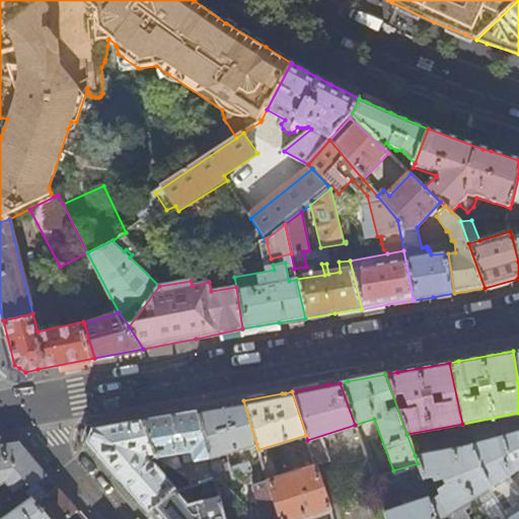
[(235,401),(196,409),(214,476),(216,482),(252,471),(249,461),(230,466),(226,453),(256,444),(243,400),(235,401)]
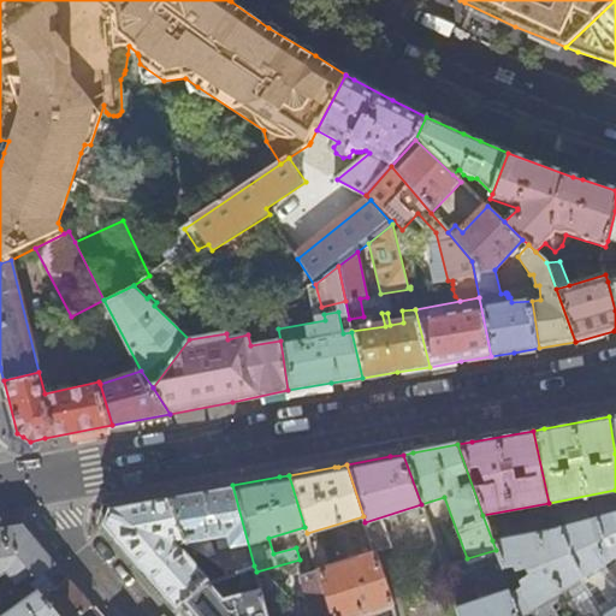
[(187,544),(201,540),(226,535),(237,572),(254,566),(232,485),(201,491),(166,497),(184,539),(187,544)]
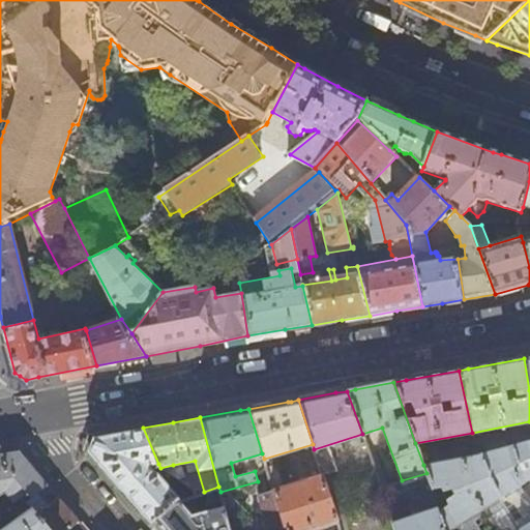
[(93,437),(142,429),(141,422),(92,432),(93,437)]
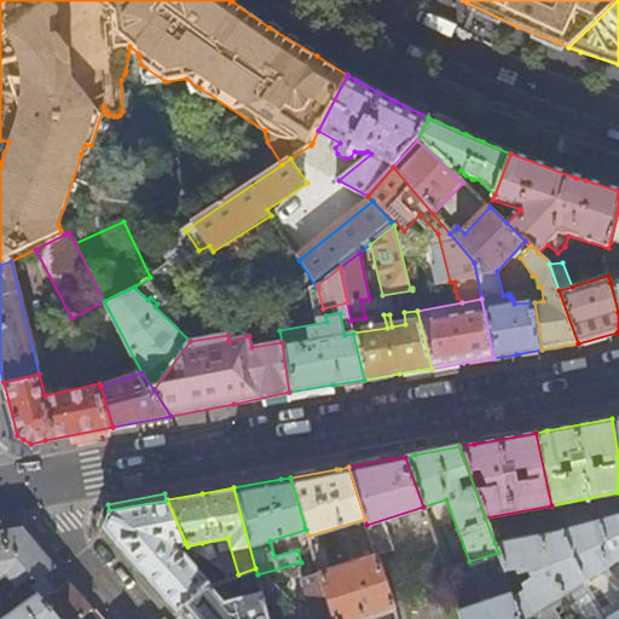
[(167,499),(166,501),(109,510),(106,512),(104,520),(102,528),(139,571),(175,613),(208,585),(173,543),(185,542),(167,499)]
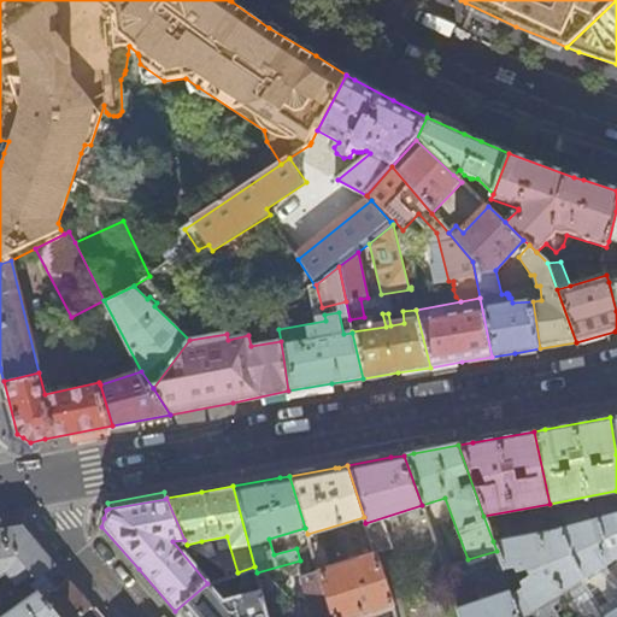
[(616,616),(616,512),(560,529),(582,580),(606,616),(616,616)]
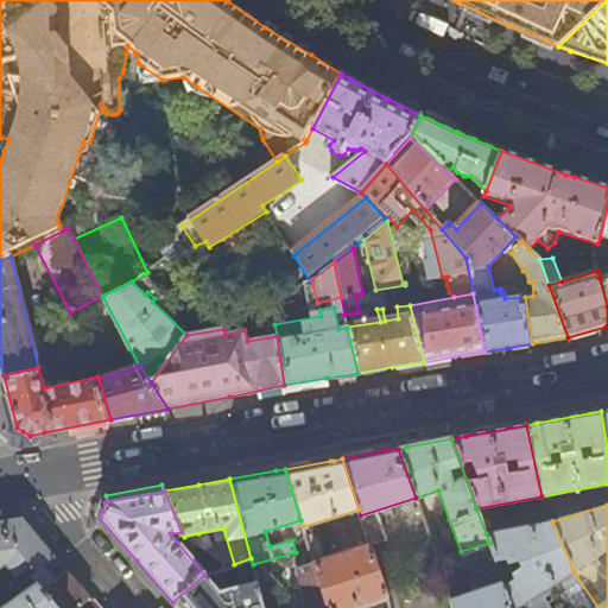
[(30,578),(55,557),(23,518),(0,523),(0,567),(2,565),(13,577),(21,572),(27,580),(30,578)]
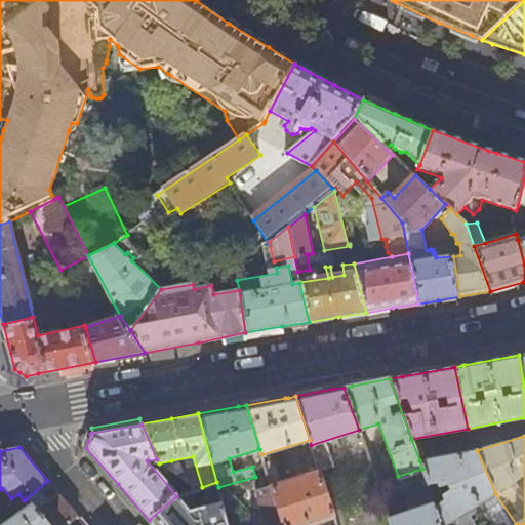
[(477,450),(419,460),(422,469),(438,503),(446,524),(516,524),(495,493),(477,450)]
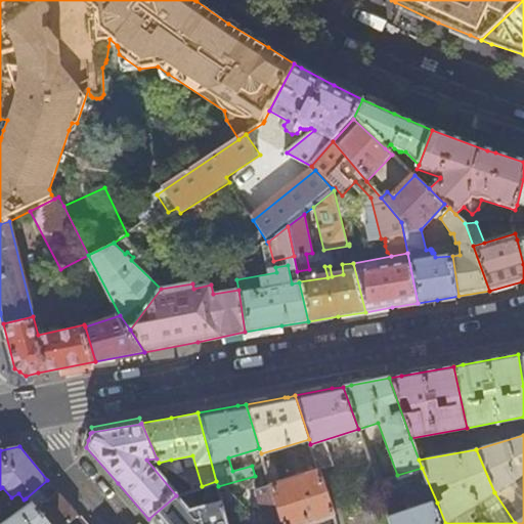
[(263,461),(271,486),(282,523),(300,523),(334,514),(318,468),(279,479),(272,459),(263,461)]
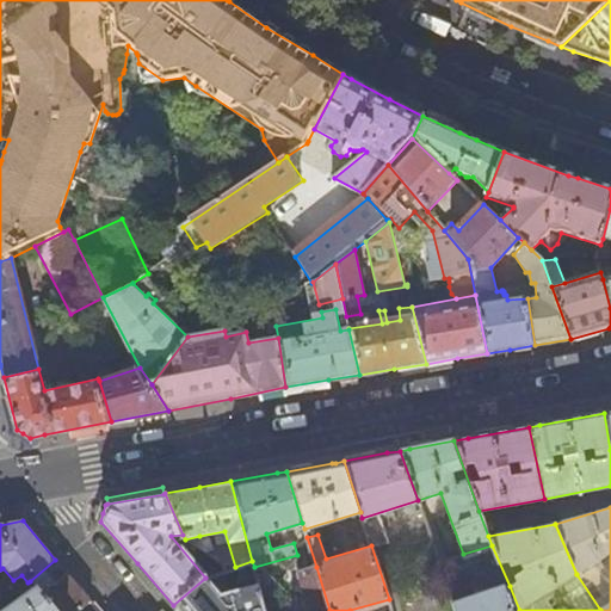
[(199,536),(185,539),(207,553),(204,541),(199,536)]
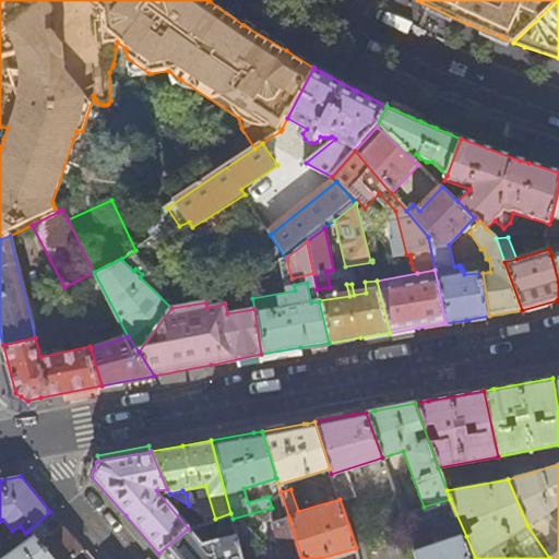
[(50,512),(27,532),(33,538),(49,558),(71,558),(83,550),(75,542),(52,515),(50,512)]
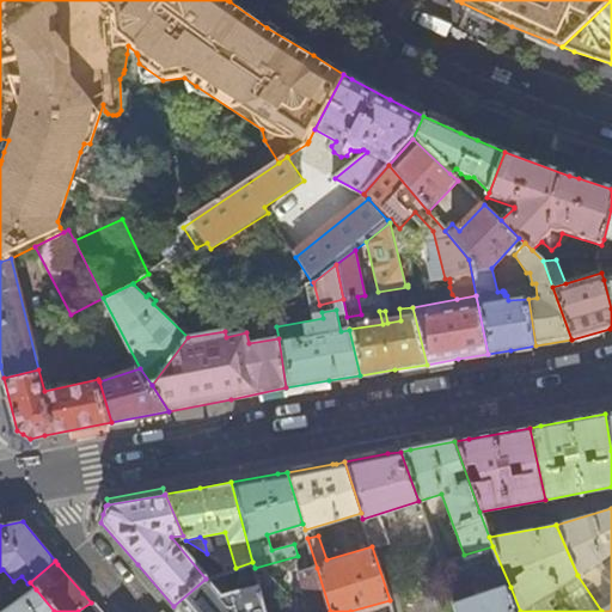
[(310,611),(330,611),(317,568),(298,573),(310,611)]
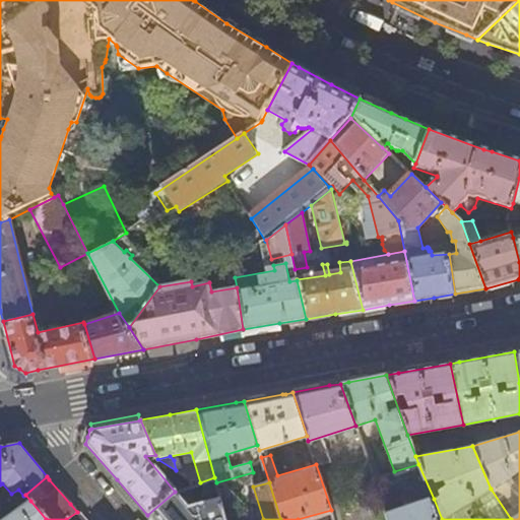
[(226,519),(220,496),(189,505),(175,492),(147,515),(150,519),(226,519)]
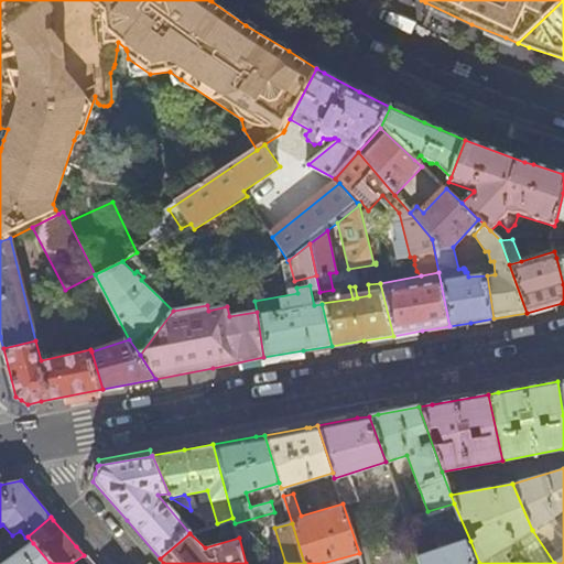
[(419,557),(421,563),(475,563),(467,541),(419,557)]
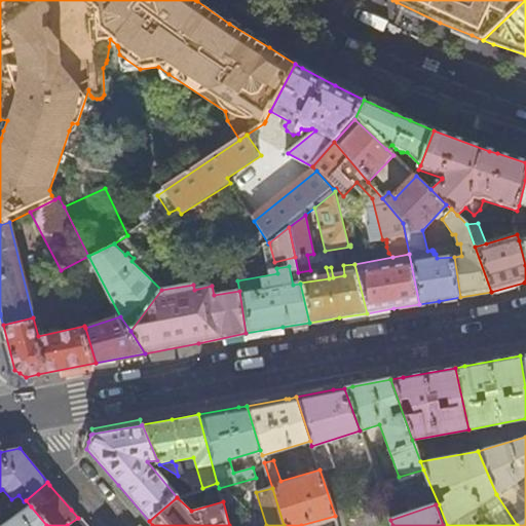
[(46,525),(31,506),(1,525),(46,525)]
